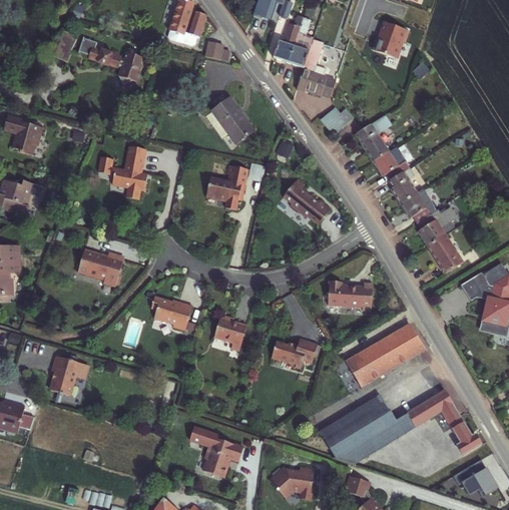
[(176,0),(165,37),(190,45),(193,43),(203,14),(188,9),(190,3),(188,3),(188,0),(176,0)]
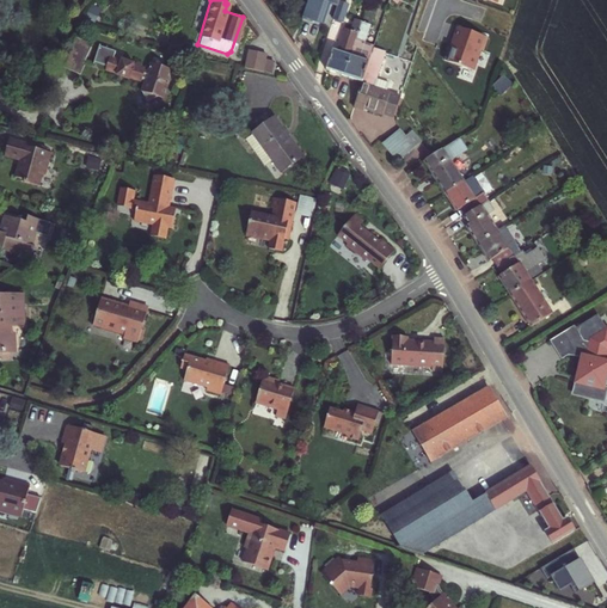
[(302,0),(299,12),(320,19),(327,0),(330,0),(333,1),(333,0),(302,0)]
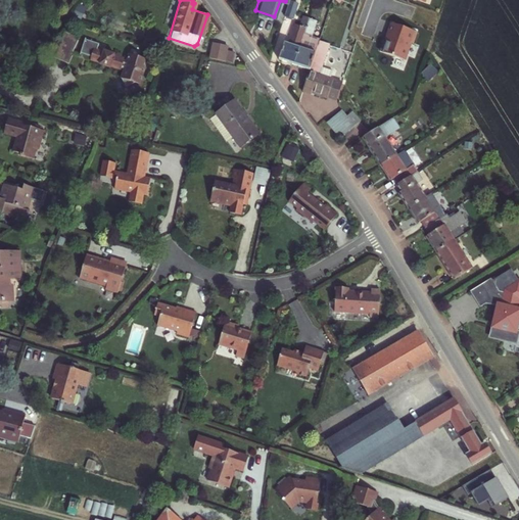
[(292,3),(285,1),(280,16),(287,18),(292,3)]
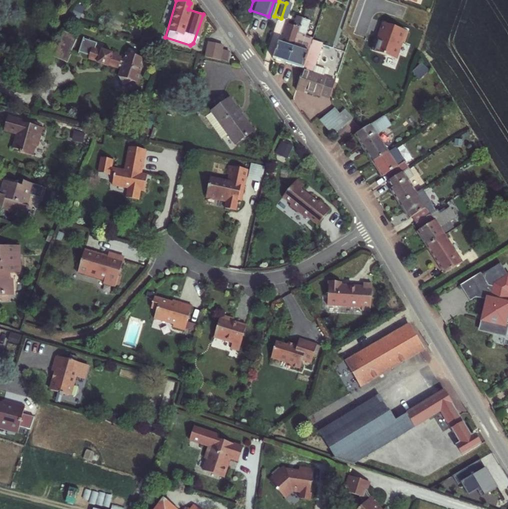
[(271,55),(284,60),(291,40),(293,33),(299,16),(294,15),(290,24),(286,23),(280,41),(276,40),(271,55)]
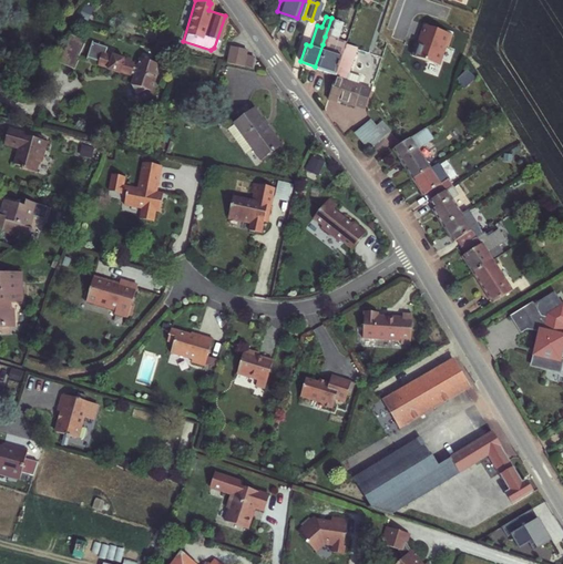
[(420,21),(413,40),(421,43),(417,55),(437,62),(449,31),(420,21)]
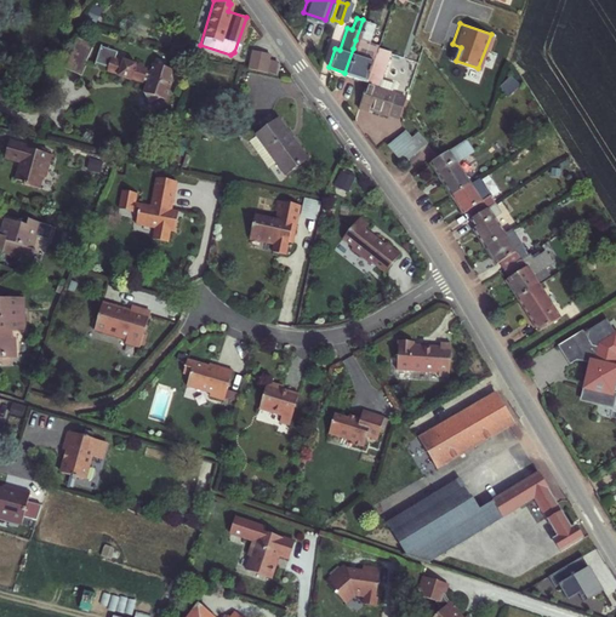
[(87,43),(72,35),(60,63),(77,70),(87,43)]
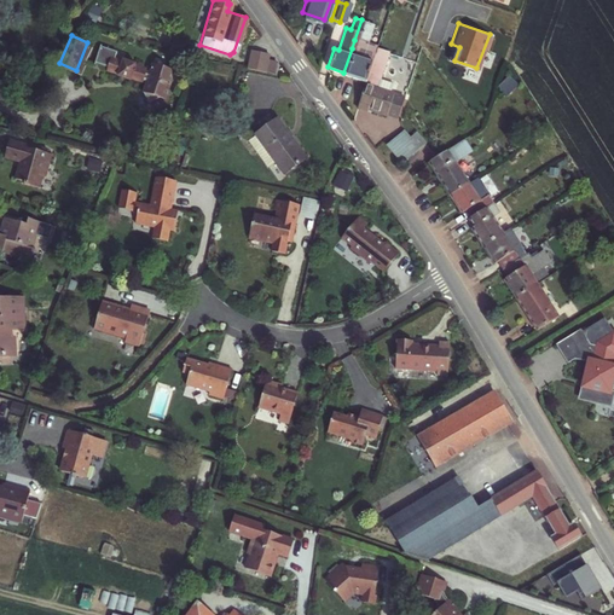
[(343,73),(364,81),(366,71),(371,58),(375,47),(354,40),(352,48),(343,73)]
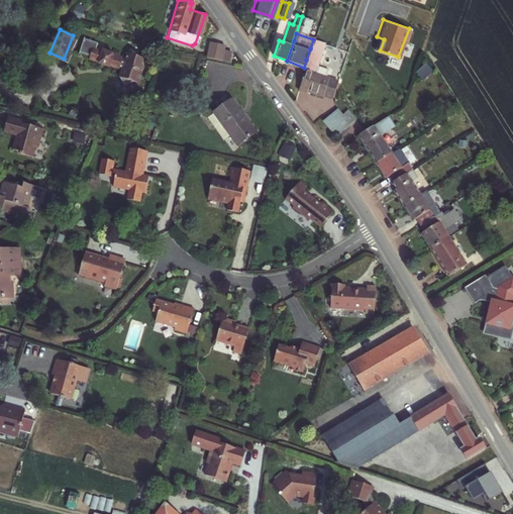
[(89,53),(88,57),(96,59),(96,61),(108,64),(108,63),(117,66),(117,64),(120,65),(118,71),(119,72),(123,80),(139,72),(142,61),(139,54),(125,48),(123,57),(120,56),(121,55),(119,54),(119,49),(114,48),(111,52),(111,49),(100,45),(99,47),(94,45),(95,42),(82,38),(78,49),(89,53)]
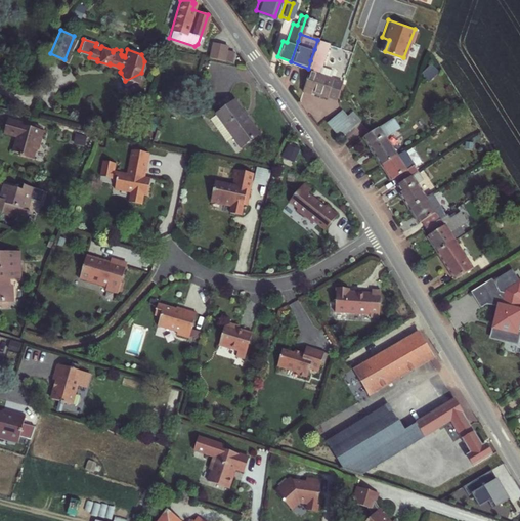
[(212,41),(207,56),(222,60),(225,49),(226,45),(212,41)]
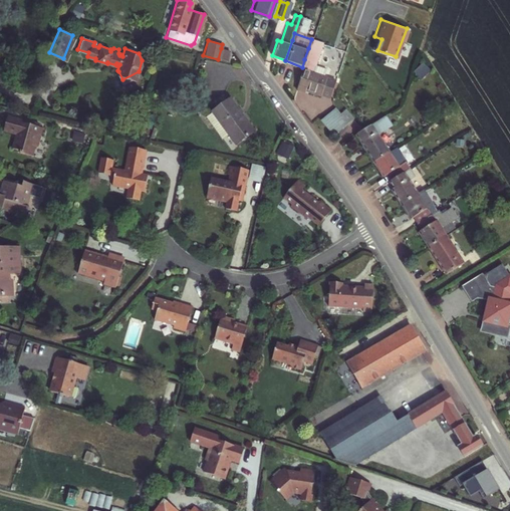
[(221,48),(218,59),(225,61),(228,50),(221,48)]
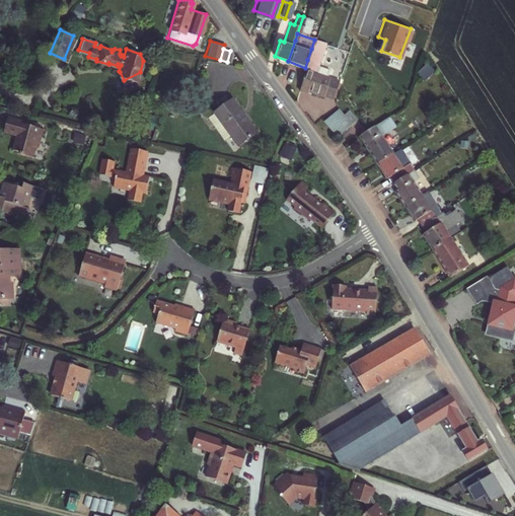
[(320,53),(311,49),(307,60),(317,63),(320,53)]
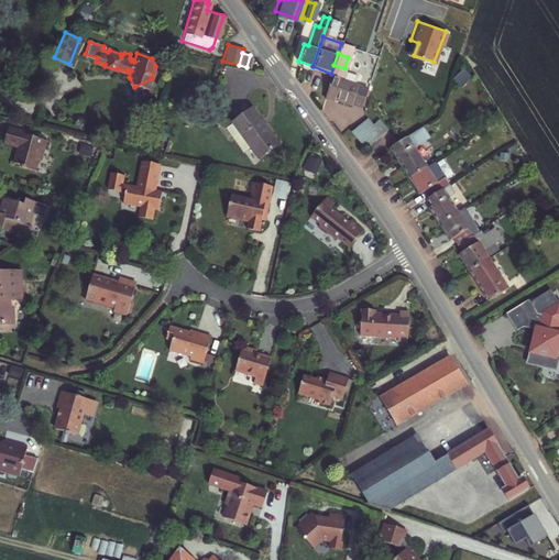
[(350,103),(357,85),(358,83),(331,74),(324,97),(331,100),(332,98),(350,105),(350,103)]
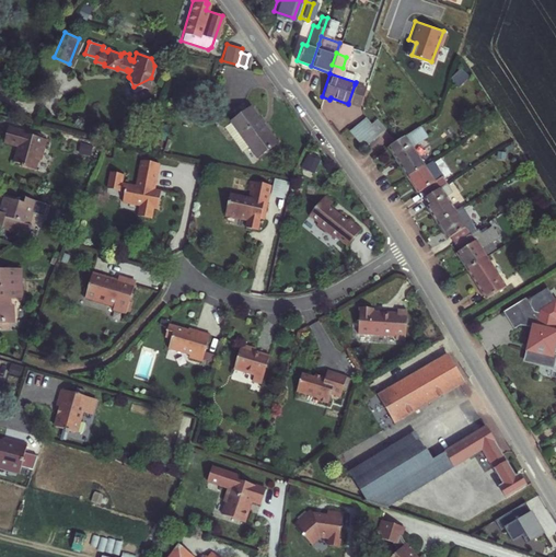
[(348,103),(358,106),(363,88),(355,84),(348,103)]
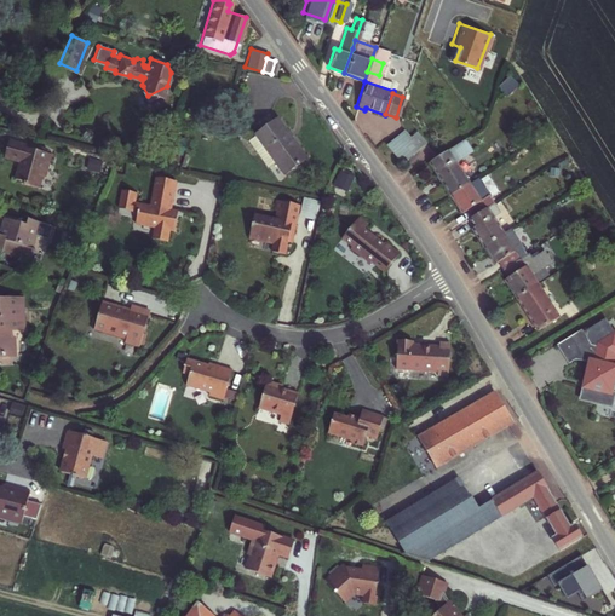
[(277,117),(256,134),(286,174),(308,157),(277,117)]
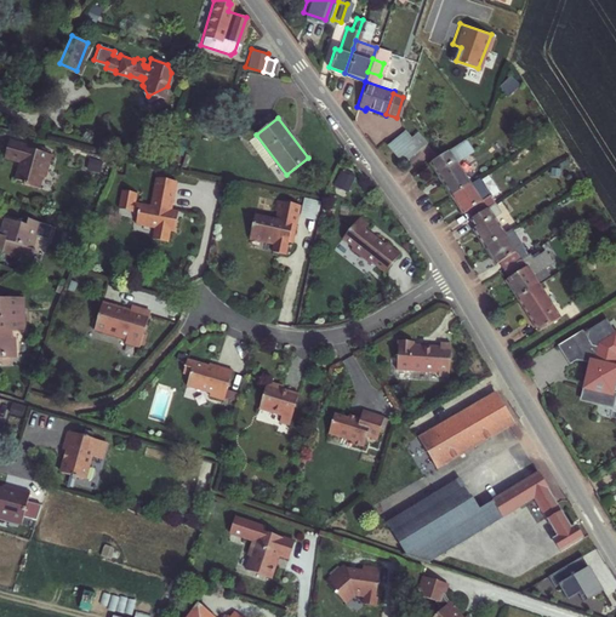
[(387,143),(399,161),(415,150),(422,146),(416,135),(408,141),(403,132),(395,138),(387,143)]
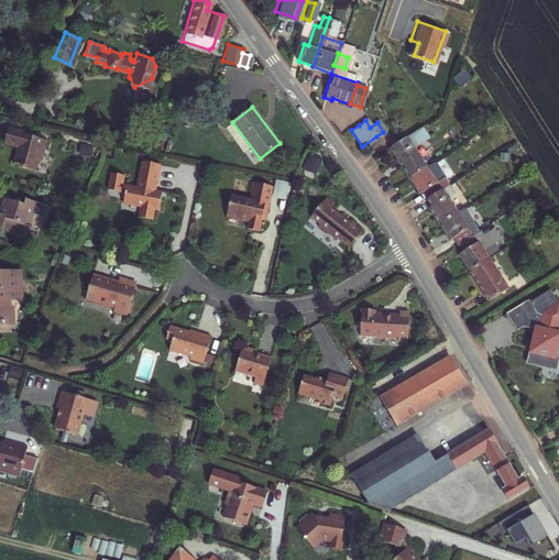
[(226,127),(253,163),(260,158),(232,122),(226,127)]
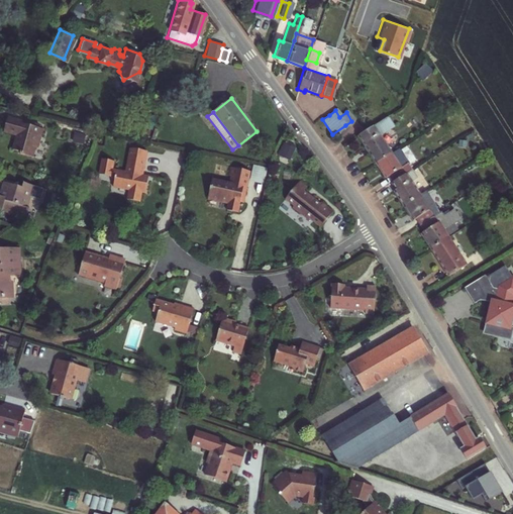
[(357,131),(377,162),(390,153),(378,131),(393,122),(387,112),(357,131)]
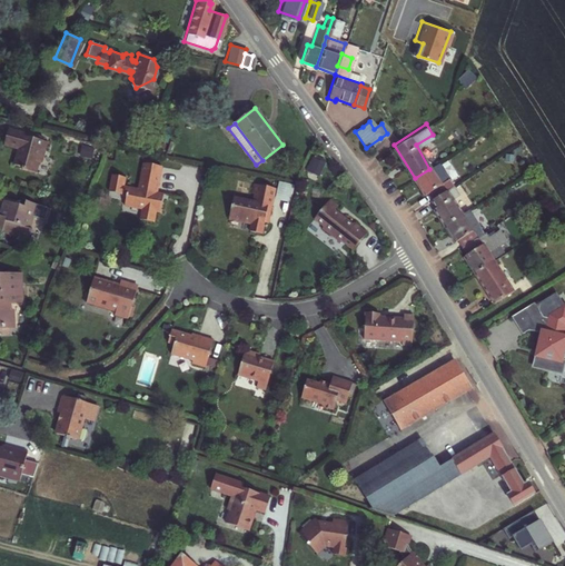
[(20,133),(3,129),(0,140),(0,145),(15,149),(10,165),(18,167),(17,169),(19,169),(31,172),(35,162),(38,162),(43,142),(39,141),(40,138),(32,136),(27,135),(27,138),(20,136),(20,133)]
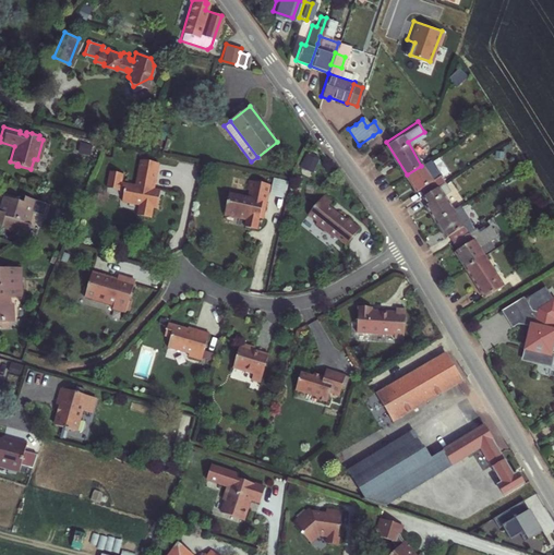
[(159,131),(156,144),(168,147),(171,134),(159,131)]
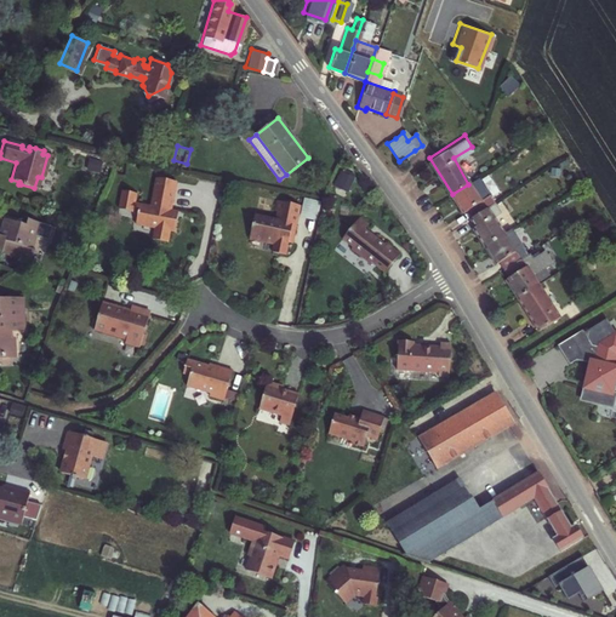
[(331,182),(346,188),(352,172),(338,166),(331,182)]
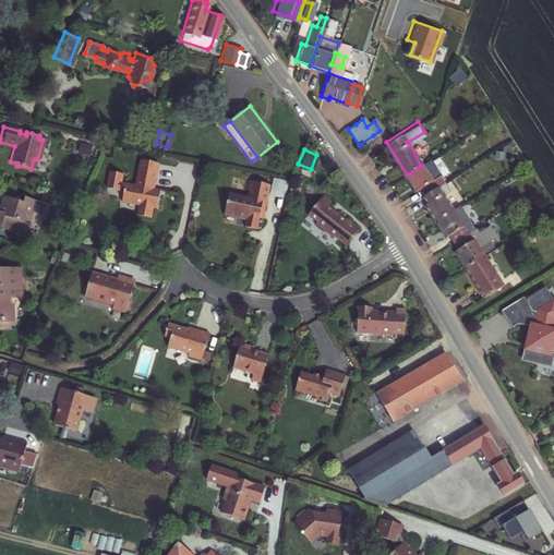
[(407,175),(418,192),(420,190),(423,195),(442,183),(429,160),(421,166),(407,175)]
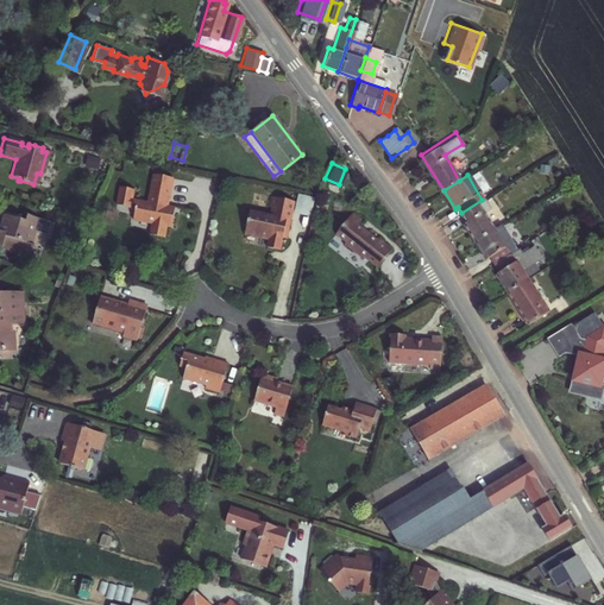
[(118,188),(113,206),(126,209),(126,206),(131,207),(131,208),(130,212),(129,218),(149,224),(146,234),(149,234),(156,237),(158,225),(165,227),(169,216),(163,215),(164,208),(163,208),(158,207),(159,202),(161,202),(162,202),(164,201),(169,181),(149,176),(145,194),(146,196),(148,199),(150,200),(149,205),(143,203),(129,200),(131,191),(118,188)]
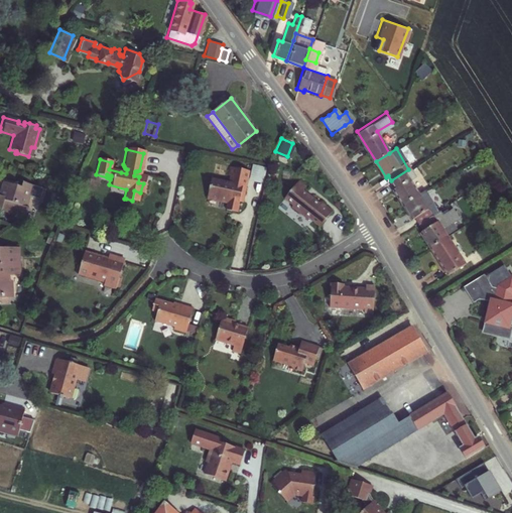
[(254,166),(252,176),(265,178),(267,169),(254,166)]
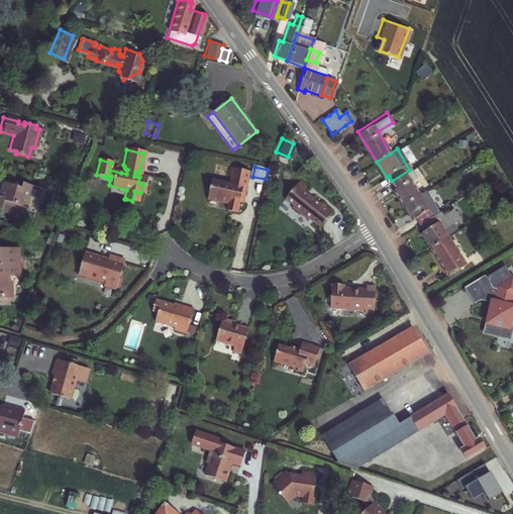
[(393,187),(402,203),(420,193),(411,179),(414,177),(409,170),(392,181),(395,186),(393,187)]
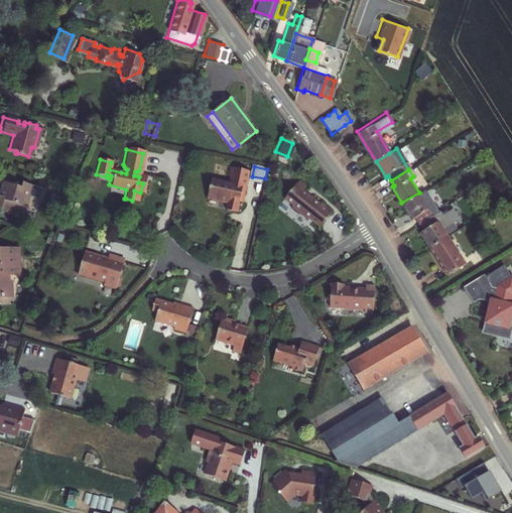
[(219,202),(218,205),(226,207),(225,213),(235,216),(237,206),(239,199),(242,199),(248,174),(228,170),(226,178),(230,179),(228,186),(230,187),(230,190),(222,188),(223,185),(210,182),(207,199),(219,202)]
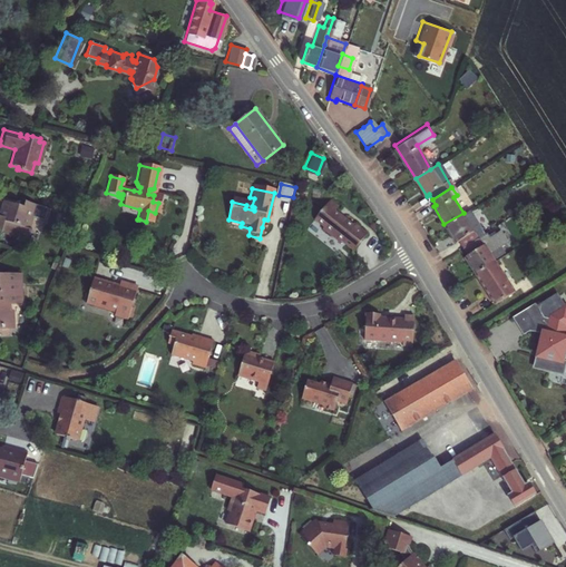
[(0,233),(26,242),(29,230),(26,230),(29,217),(41,221),(46,208),(20,201),(19,206),(15,208),(12,204),(3,201),(0,212),(0,233)]
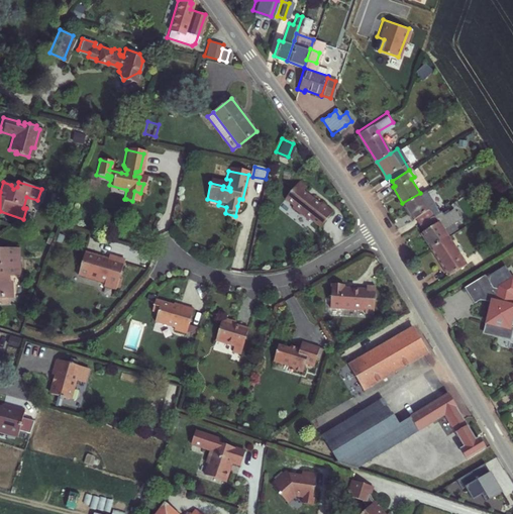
[(302,183),(287,198),(296,205),(294,207),(308,220),(310,218),(320,228),(335,212),(325,203),(322,204),(307,190),(308,189),(302,183)]
